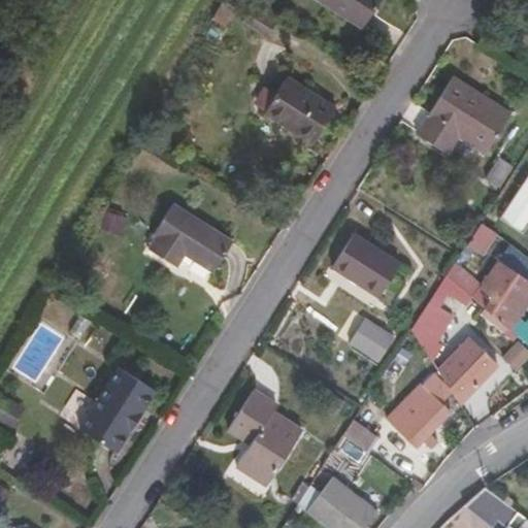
[(223,0),(212,18),(225,25),(235,7),(223,0)]
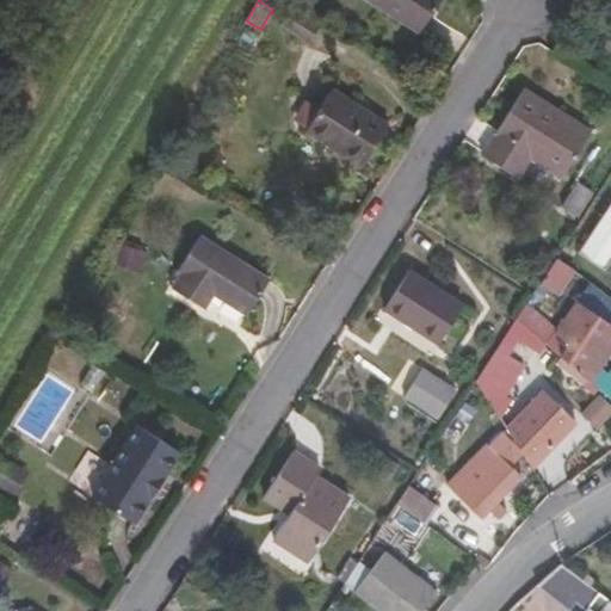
[(370,0),(420,31),(439,0),(370,0)]
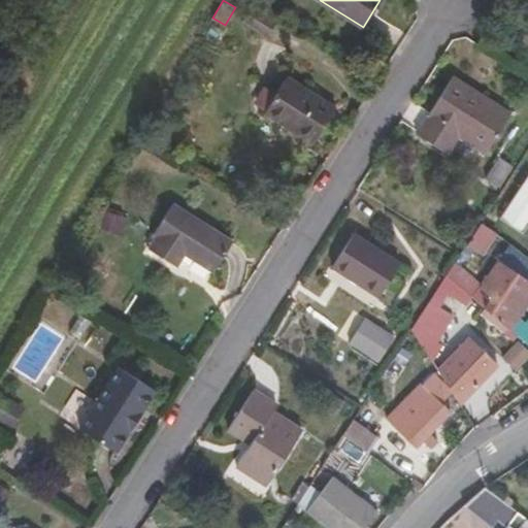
[(264,32),(273,19),(252,5),(242,19),(264,32)]
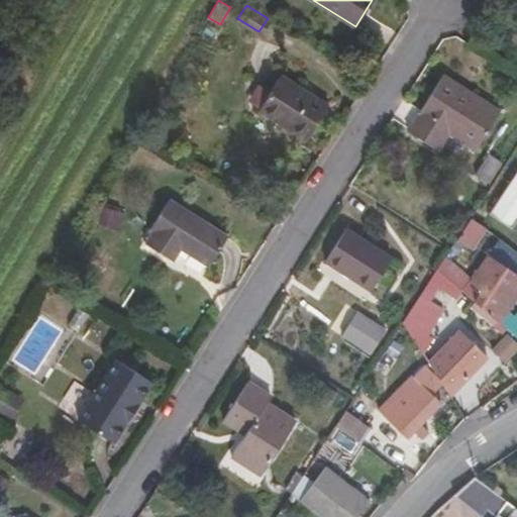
[(270,20),(268,18),(259,31),(261,33),(270,20)]
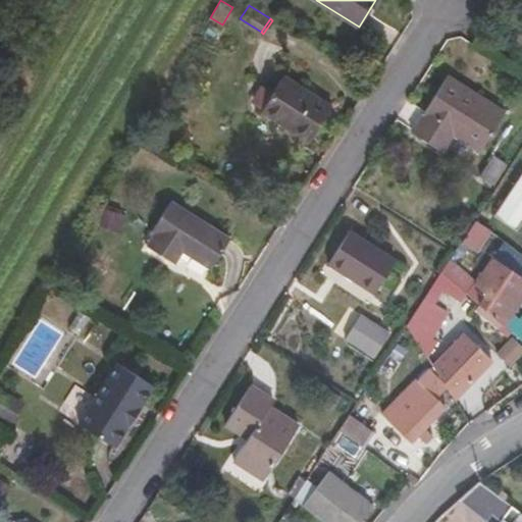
[(262,111),(310,142),(332,107),(284,76),(262,111)]
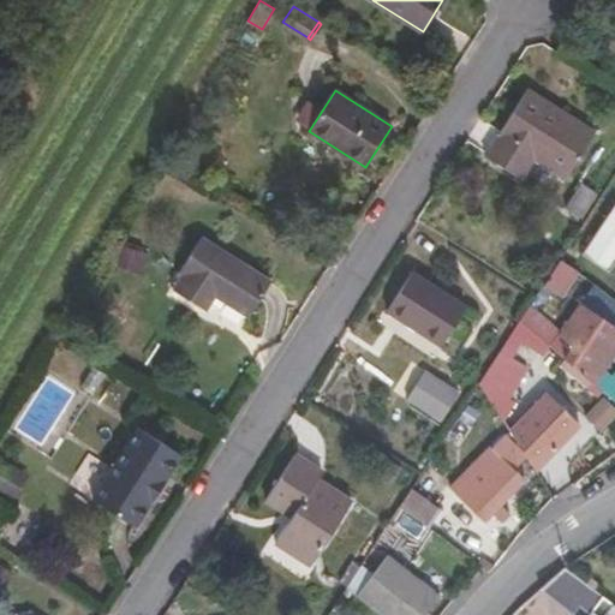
[(485,156),(520,179),(535,157),(566,178),(595,132),(527,90),(485,156)]
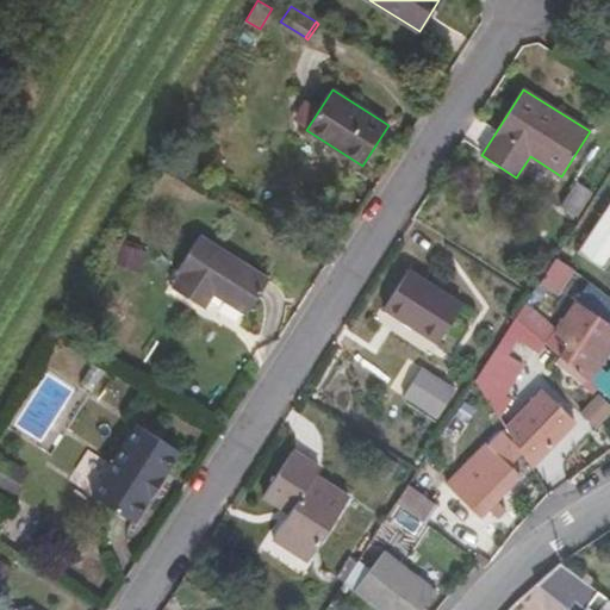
[(576,182),(561,206),(578,217),(592,193),(576,182)]
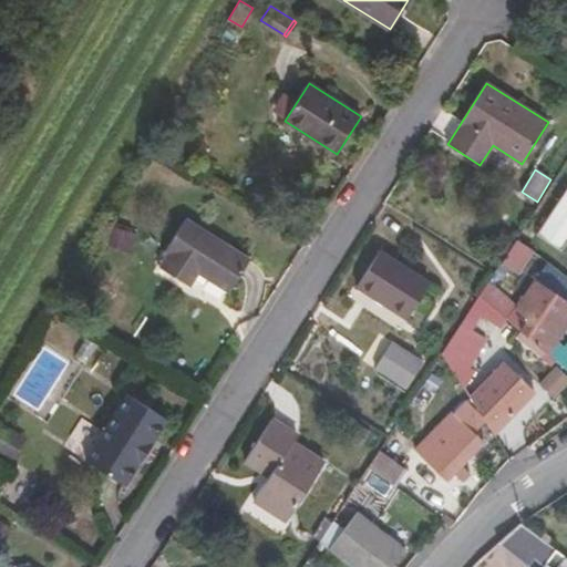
[(566,237),(566,192),(539,235),(560,248),(566,237)]
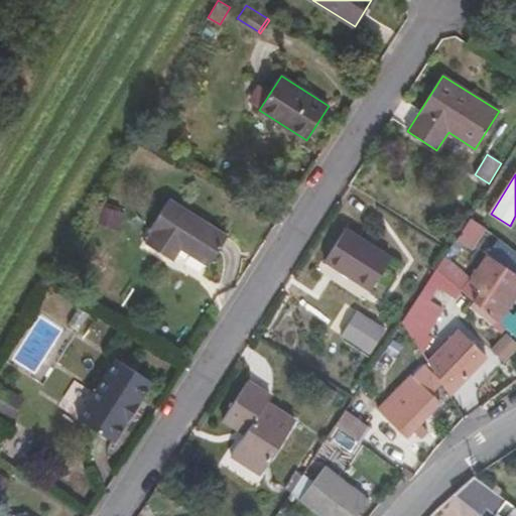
[(189,249),(187,252),(209,265),(227,237),(168,200),(150,229),(153,230),(145,243),(172,259),(180,247),(182,244),(189,249)]
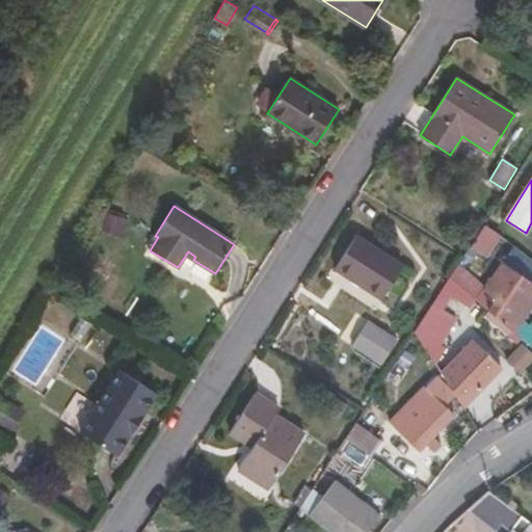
[(117,234),(123,219),(108,214),(103,229),(117,234)]
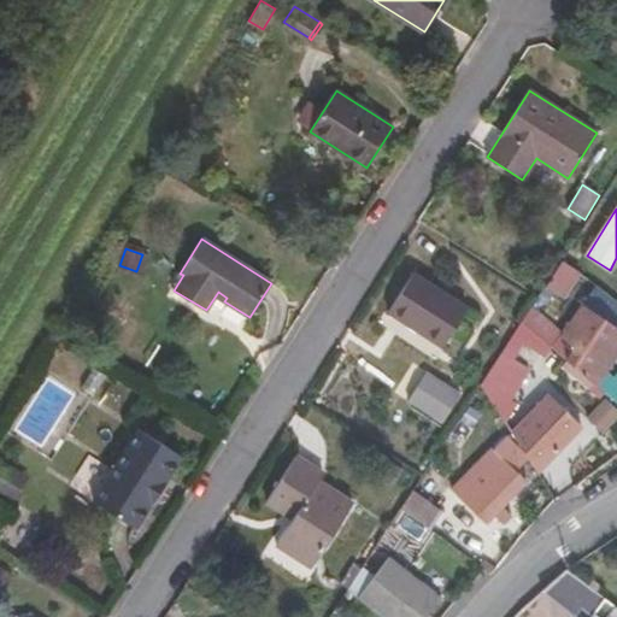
[(151,257),(142,254),(136,271),(144,274),(151,257)]
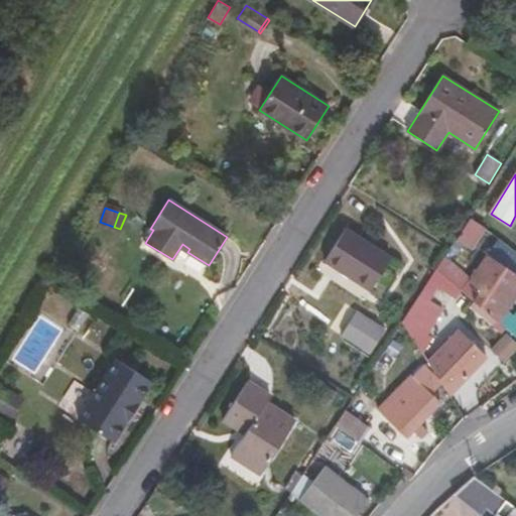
[(345,230),(326,261),(370,290),(390,258),(345,230)]
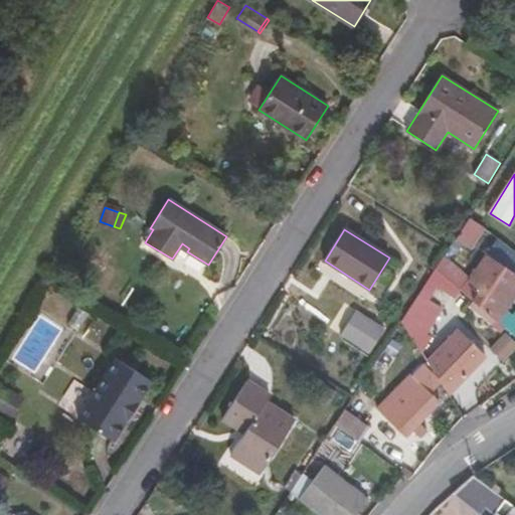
[(180,246),(187,251),(189,248),(182,243),(180,246)]
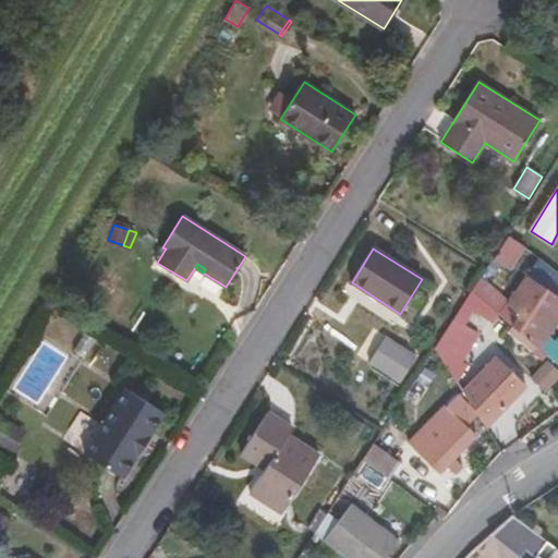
[(512,326),(536,347),(557,311),(557,294),(528,275),(508,304),(520,315),(512,326)]
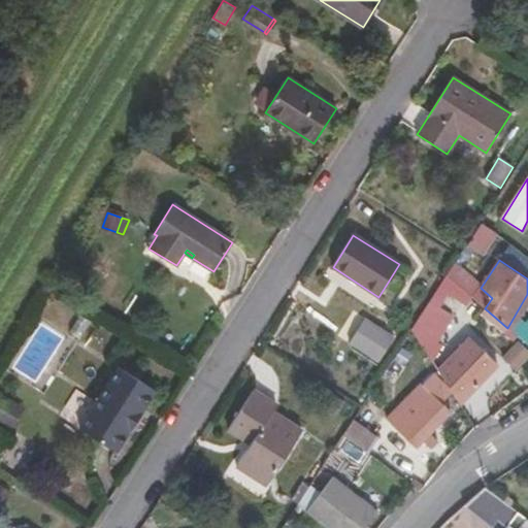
[(449,322),(426,306),(410,329),(432,361),(441,347),(435,343),(449,322)]
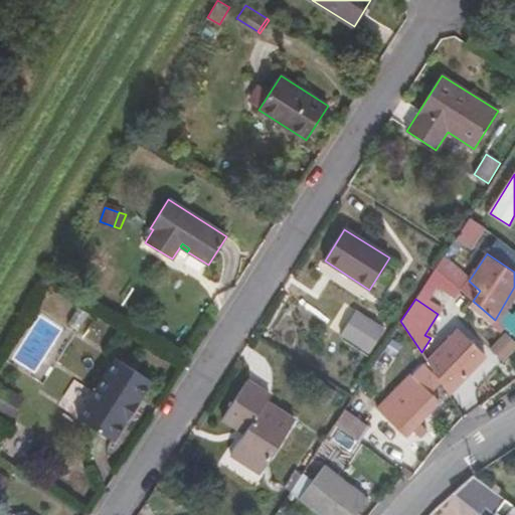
[(341,335),(371,352),(386,327),(356,310),(341,335)]
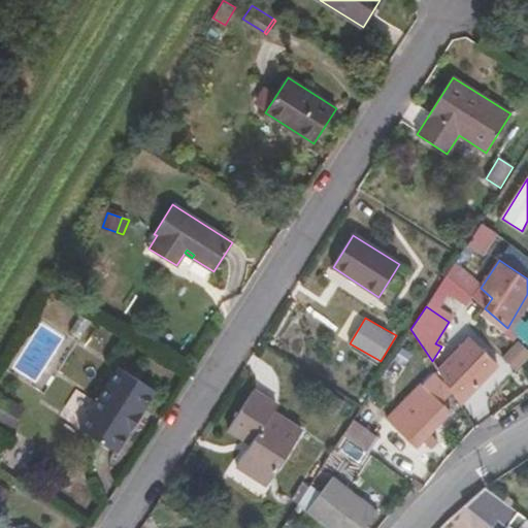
[(497,365),(470,338),(438,370),(459,403),(497,365)]
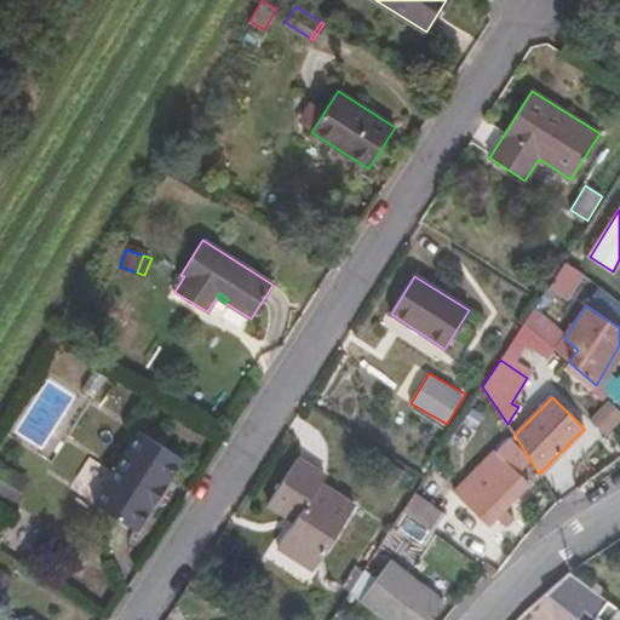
[(139,431),(93,504),(137,530),(182,458),(139,431)]
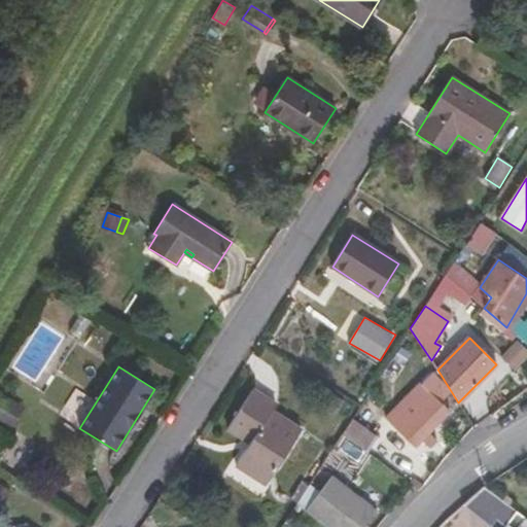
[(416,444),(422,437),(428,431),(447,412),(438,403),(450,391),(432,374),(390,418),(416,444)]
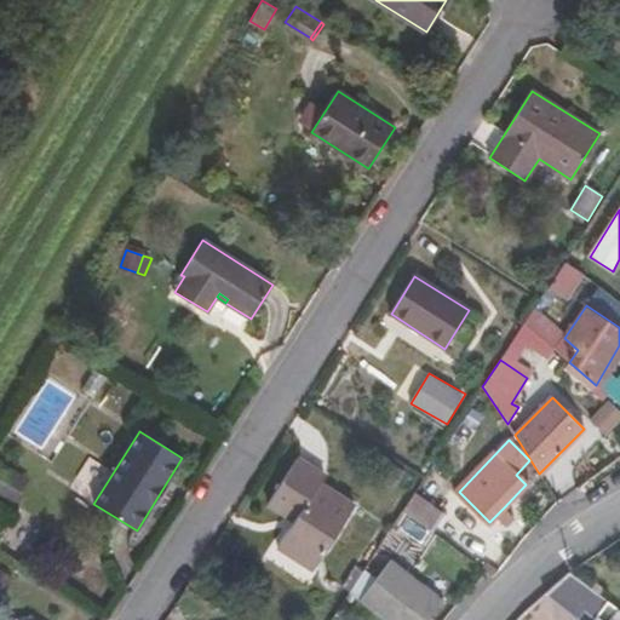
[(268,504),(294,521),(277,546),(313,570),(355,506),(320,483),(325,476),(298,458),(268,504)]
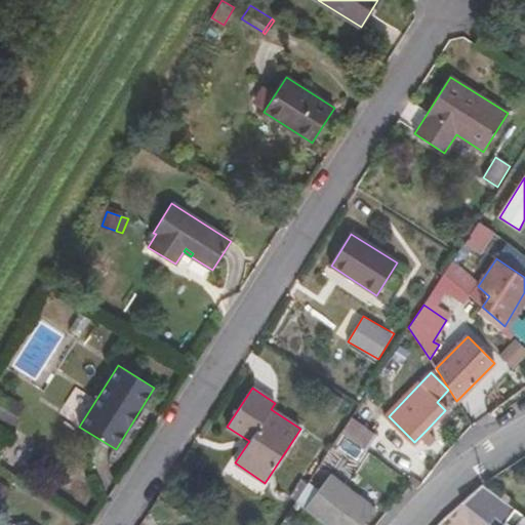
[(0,416),(9,422),(21,404),(6,396),(0,405),(0,416)]
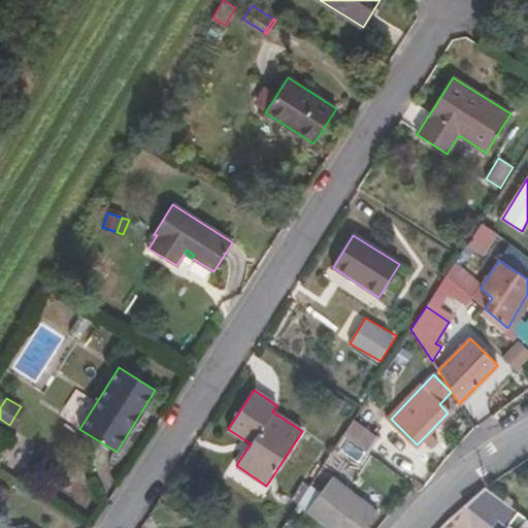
[(24,408),(21,406),(9,425),(0,419),(0,425),(9,431),(24,408)]
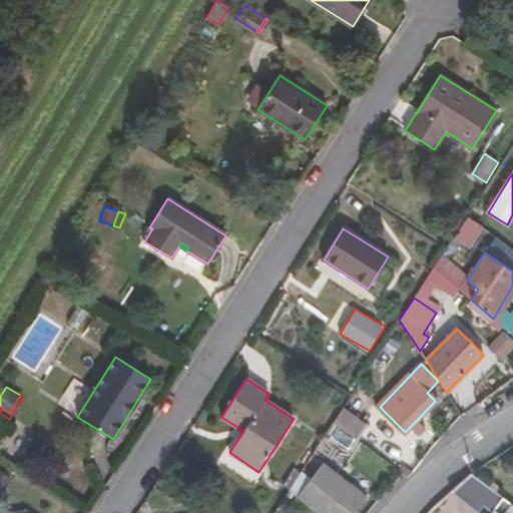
[(342,410),(333,423),(357,440),(365,426),(342,410)]
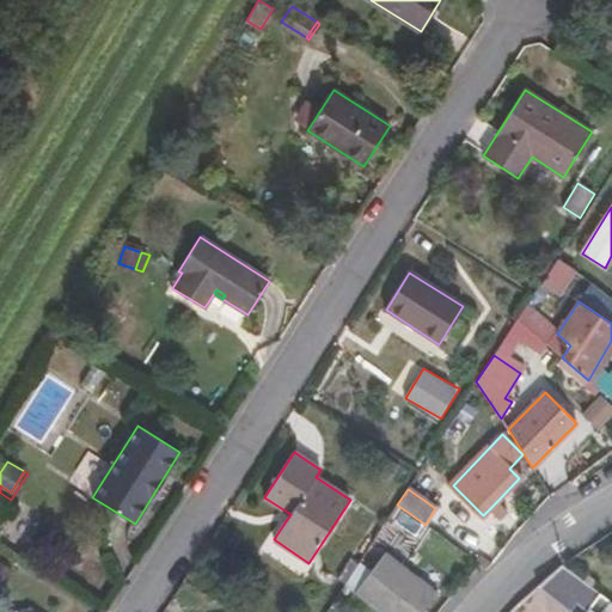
[(497,501),(490,508),(499,518),(506,510),(497,501)]
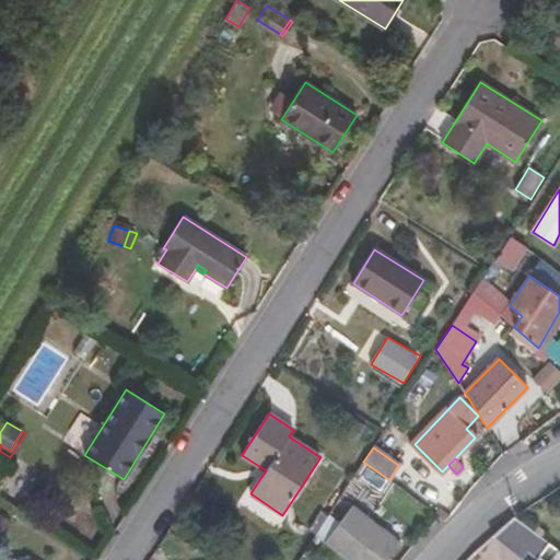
[(325,543),(346,559),(386,559),(400,543),(353,505),(325,543)]
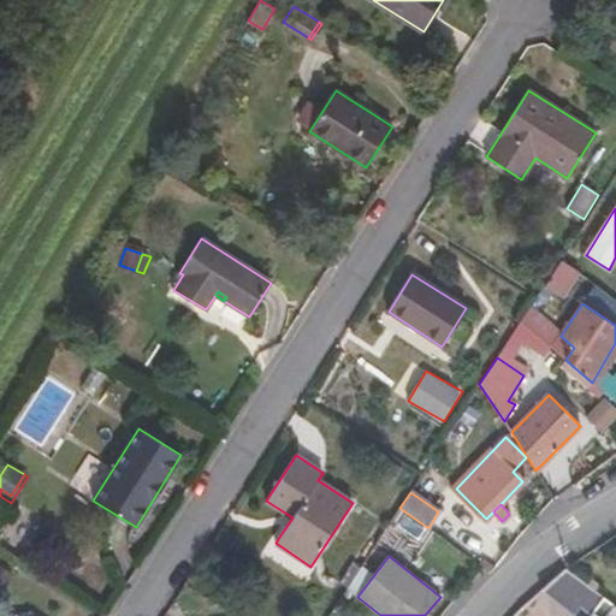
[(342,580),(350,585),(363,564),(356,558),(342,580)]
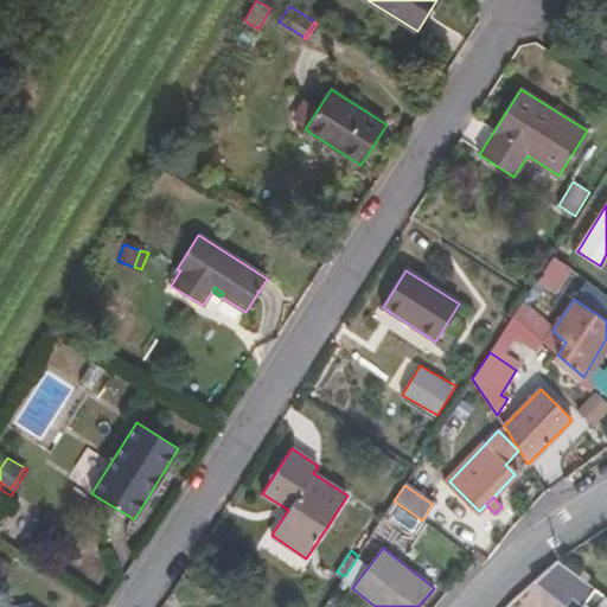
[(0,585),(12,567),(0,558),(0,585)]
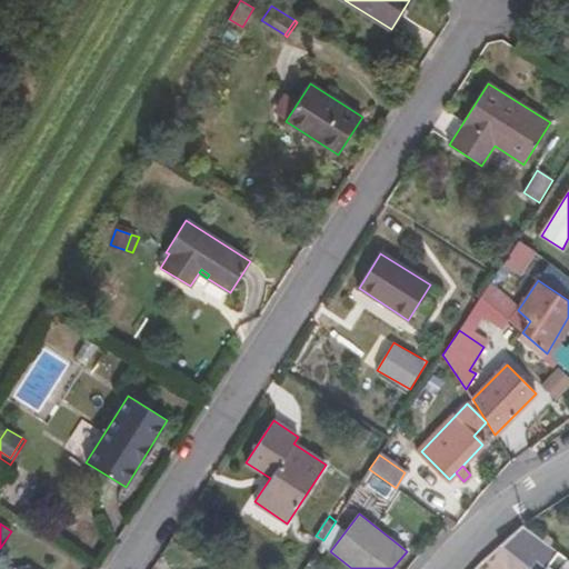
[(539,568),(549,557),(512,527),(478,568),(539,568)]
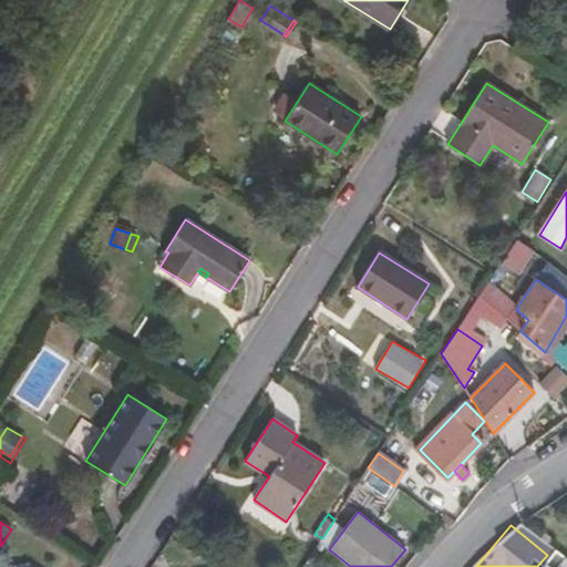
[(566,566),(566,557),(557,566),(566,566)]
